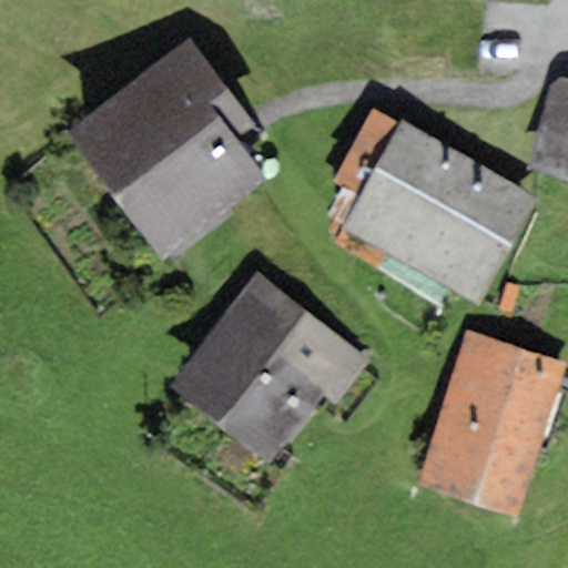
[(191,38),(66,135),(160,257),(263,178),(231,135),(253,119),(191,38)]
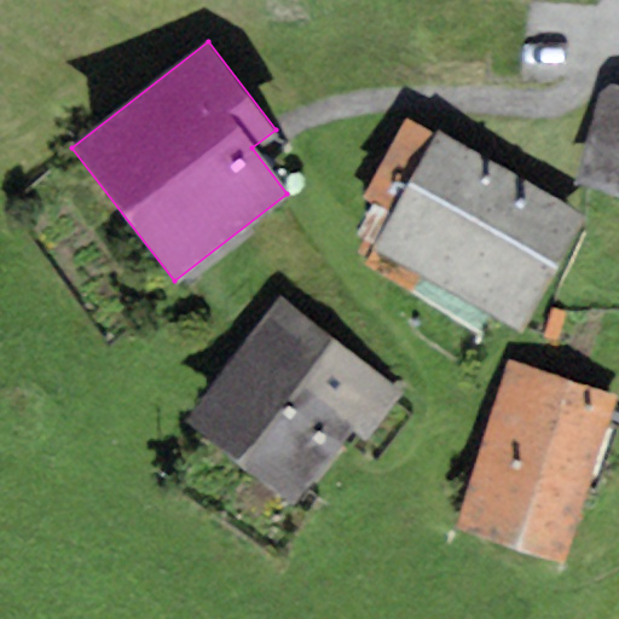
[(618,195),(618,87),(601,82),(574,184),(618,195)]
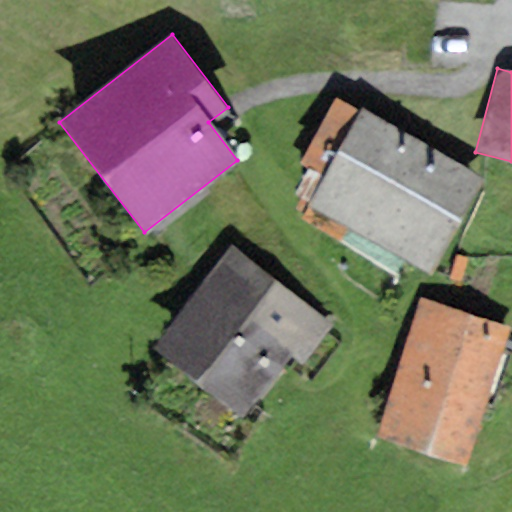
[(324,171),(359,112),(336,99),(302,158),(324,171)]
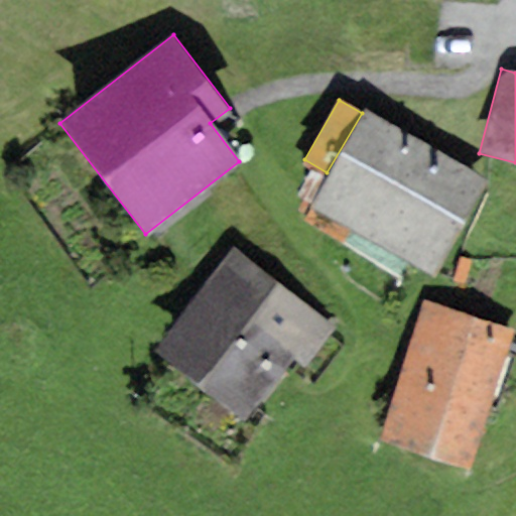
[(489,178),(364,108),(362,113),(327,172),(307,208),(431,278),(489,178)]
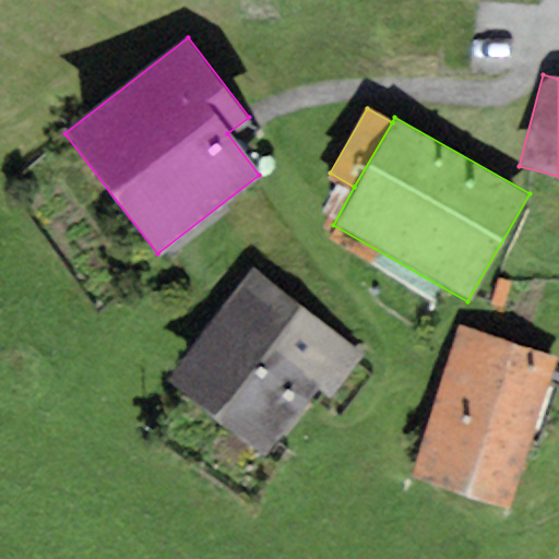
[(253,269),(165,381),(266,460),(322,390),(333,399),(366,357),(355,348),(253,269)]
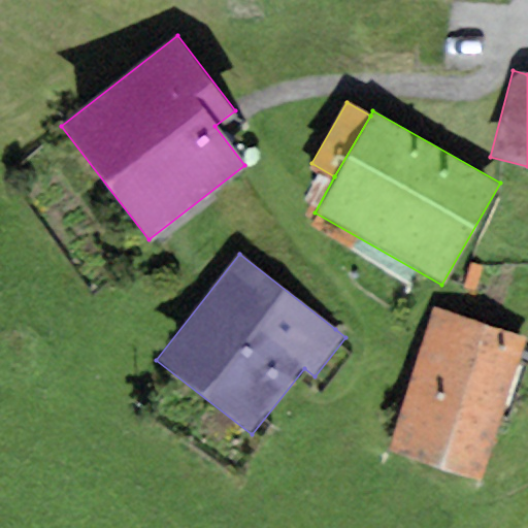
[(482,479),(524,337),(432,310),(390,452),(482,479)]
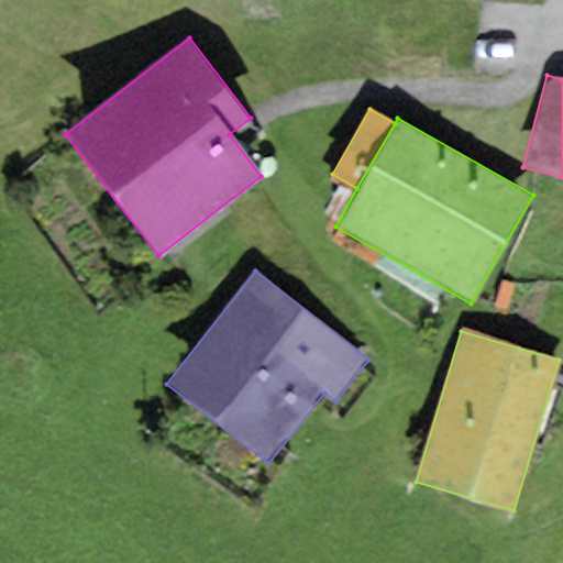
All buildings are outlined.
